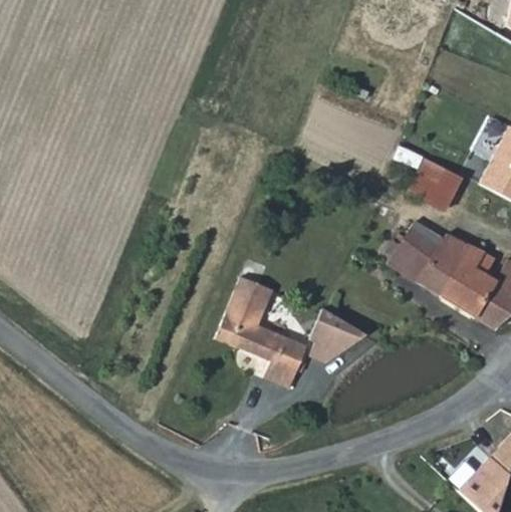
[(510,131),(508,130),(477,186),(510,204),(510,131)]
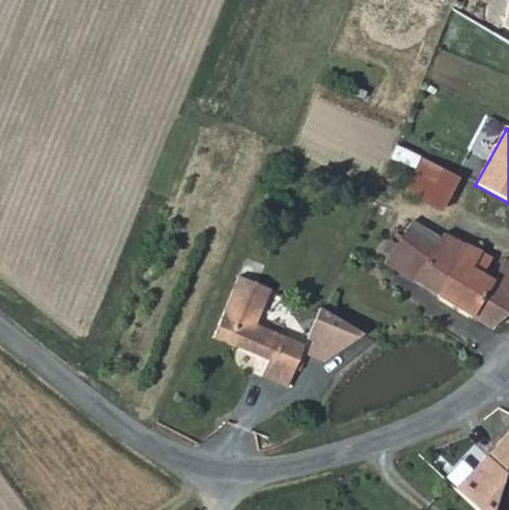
[(460,180),(426,160),(407,192),(441,212),(460,180)]
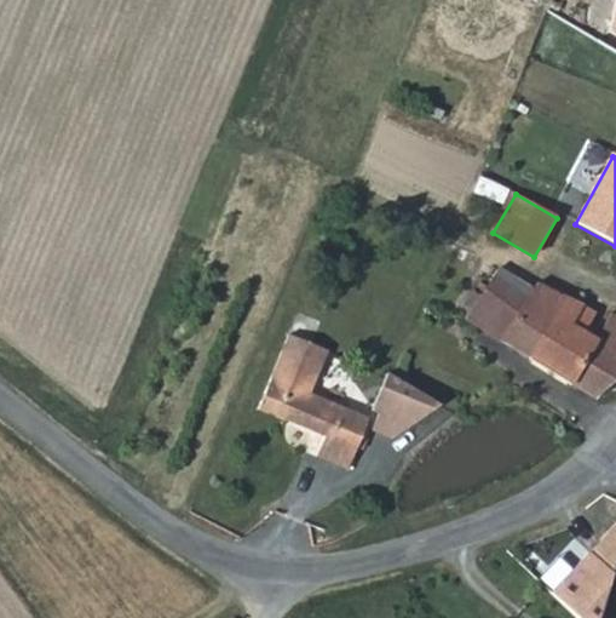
[(468,318),(478,325),(524,360),(554,313),(559,315),(570,298),(541,282),(535,291),(500,270),(468,318)]
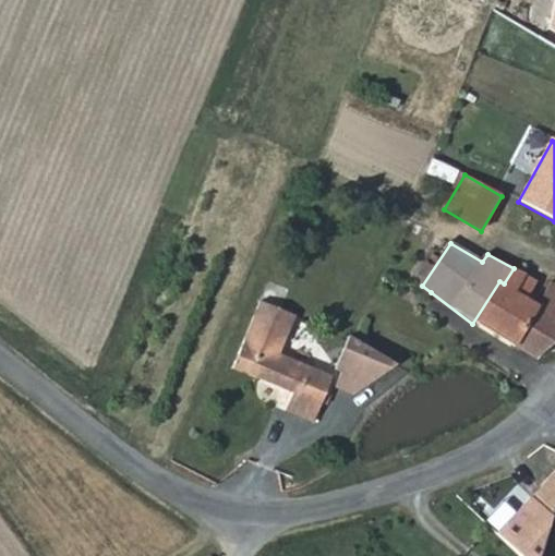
[(472,324),(517,348),(540,306),(530,300),(540,282),(514,268),(504,283),(499,281),(472,324)]
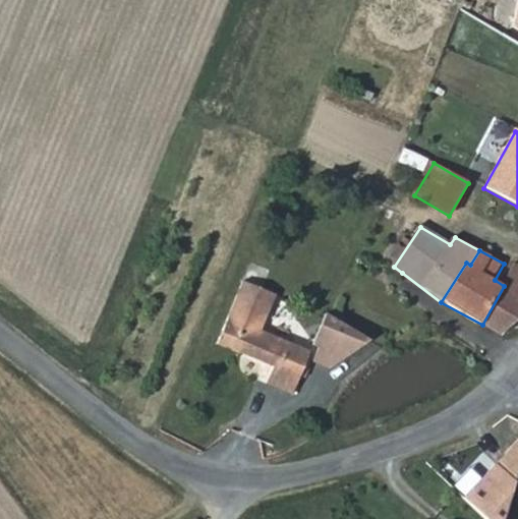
[(517,264),(516,264),(504,286),(517,294),(517,264)]
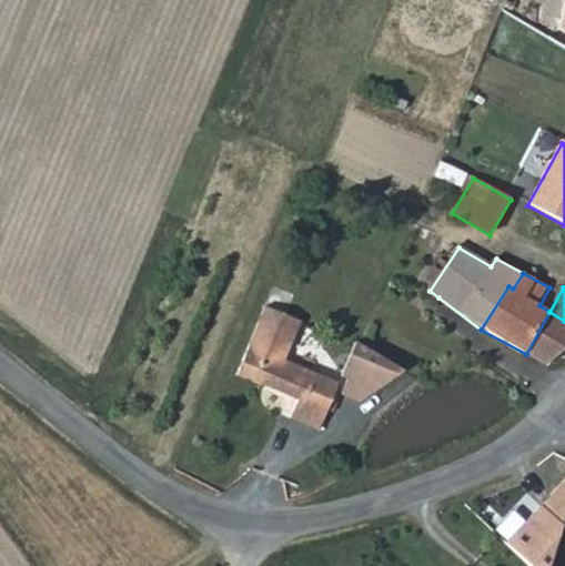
[(268,305),(238,373),(299,400),(291,416),(319,428),(334,394),(339,383),(285,360),(302,320),(268,305)]
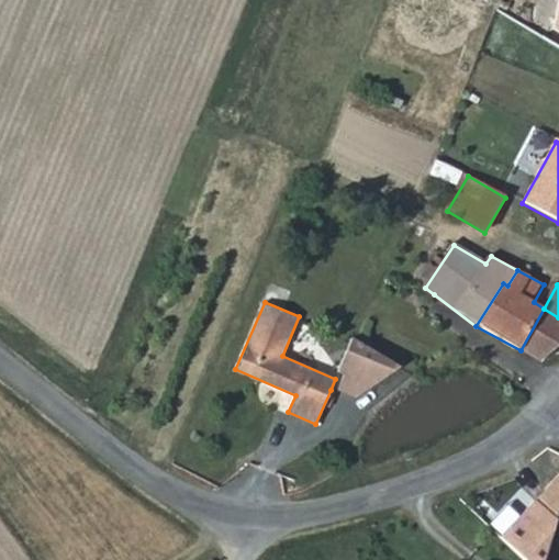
[(541,361),(558,346),(558,317),(544,309),(521,350),(541,361)]
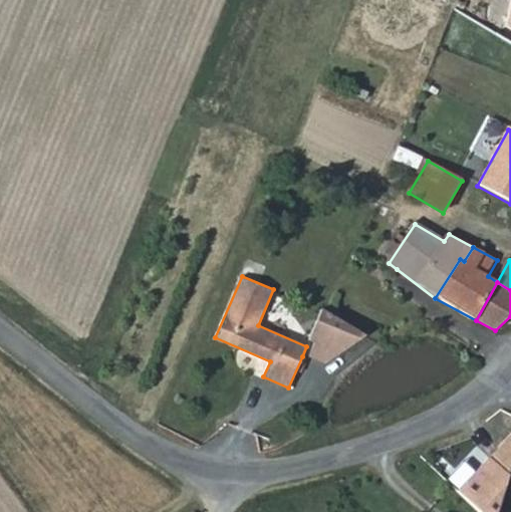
[(363,338),(322,313),(306,346),(302,356),(322,363),(363,338)]
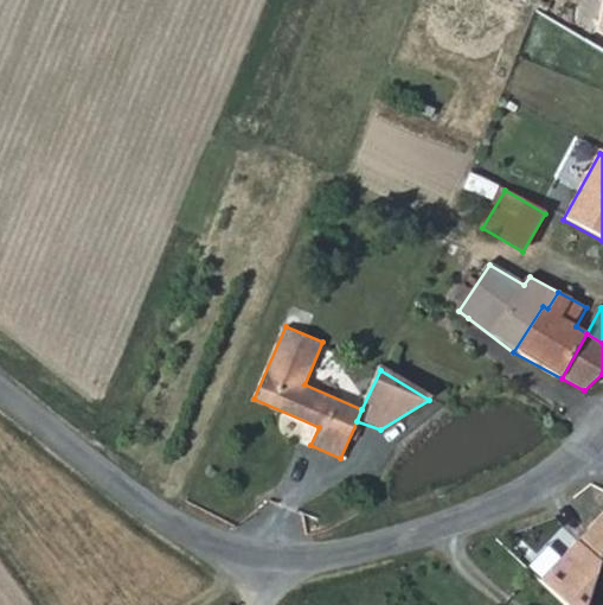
[(602,517),(540,583),(563,604),(589,604),(602,555),(602,517)]
